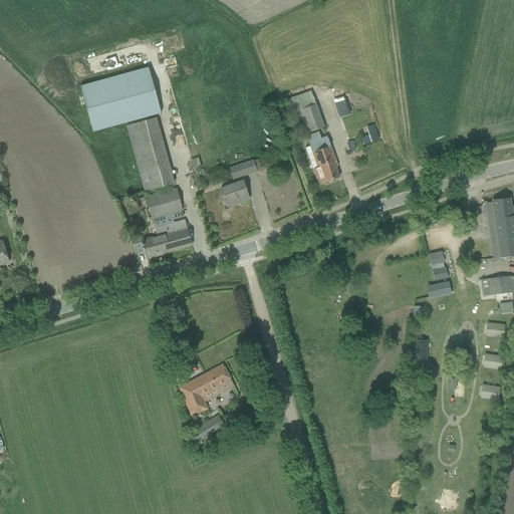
[(161,113),(148,68),(80,86),(92,133),(161,113)]
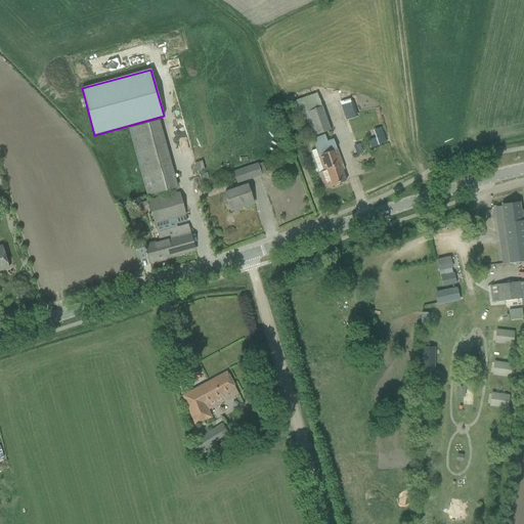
[(357,117),(355,110),(363,106),(360,98),(340,104),(345,121),(357,117)]
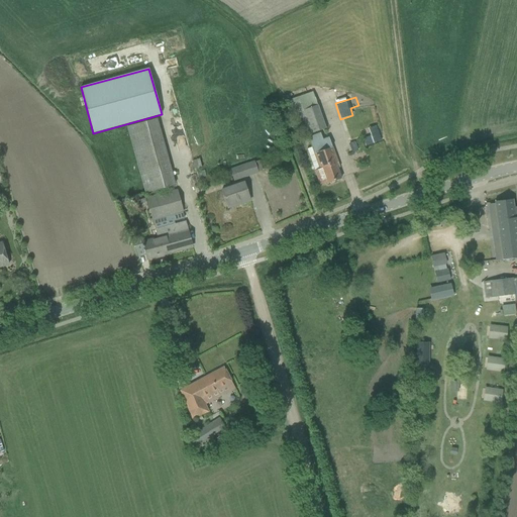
[(326,127),(317,105),(299,112),(305,127),(308,134),(326,127)]
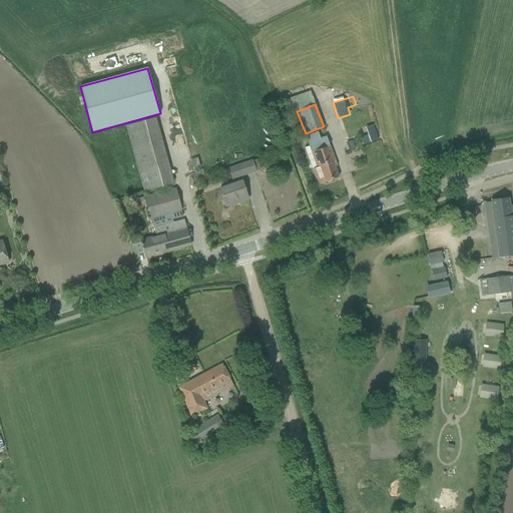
[(303,126),(297,111),(292,113),(297,128),(303,126)]
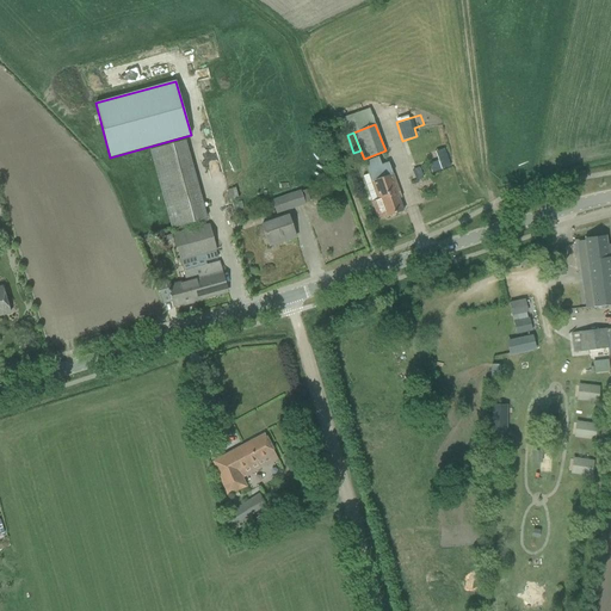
[(449,146),(448,135),(427,139),(430,149),(449,146)]
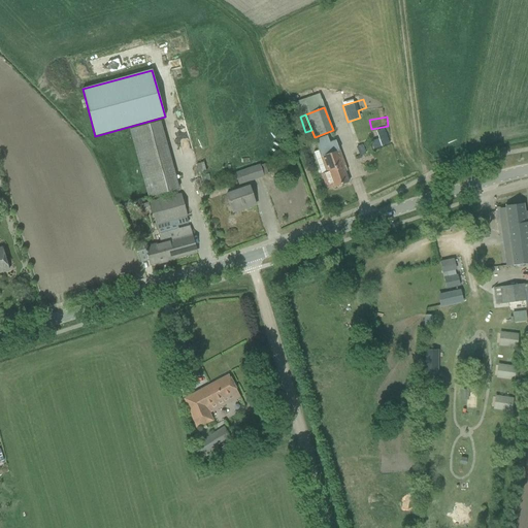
[(129,129),(147,196),(177,188),(159,121),(129,129)]
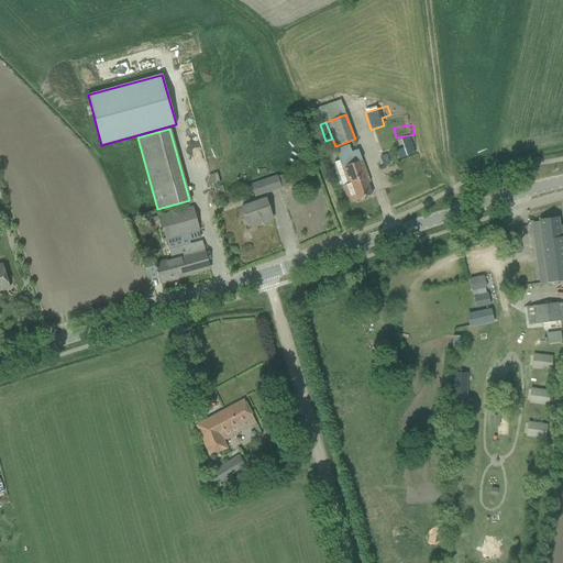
[(346,147),(341,150),(359,199),(372,195),(365,178),(367,177),(357,150),(349,153),(346,147)]
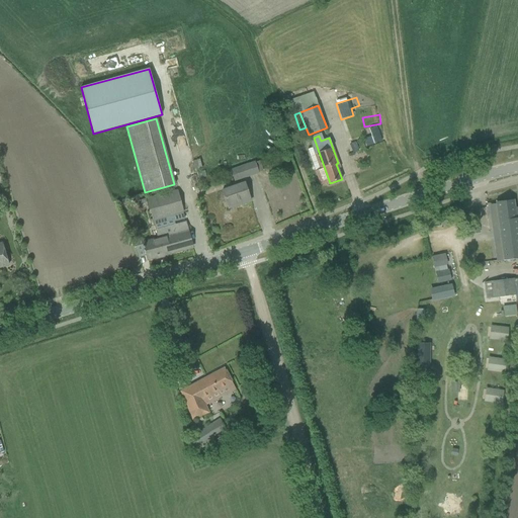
[(330,183),(314,138),(310,140),(313,148),(308,150),(320,185),(327,183),(328,184),(330,183)]
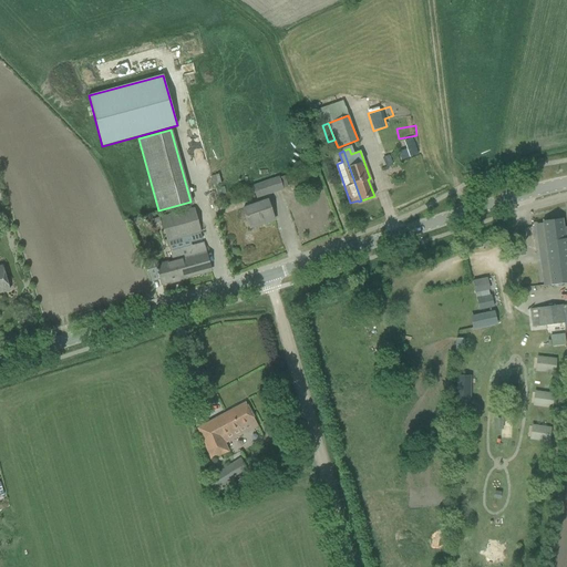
[(218,175),(210,176),(213,186),(220,184),(218,175)]
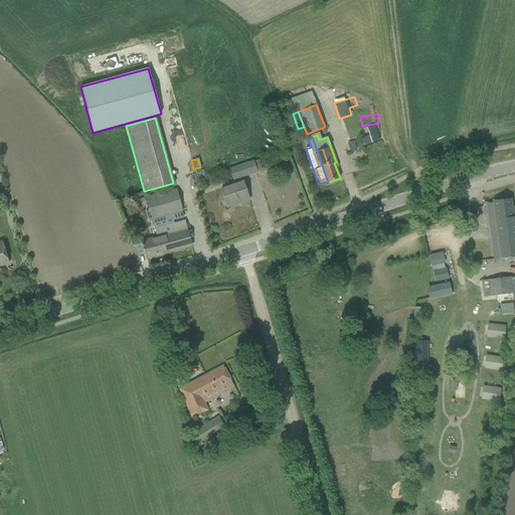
[(228,168),(231,179),(255,171),(251,160),(228,168)]
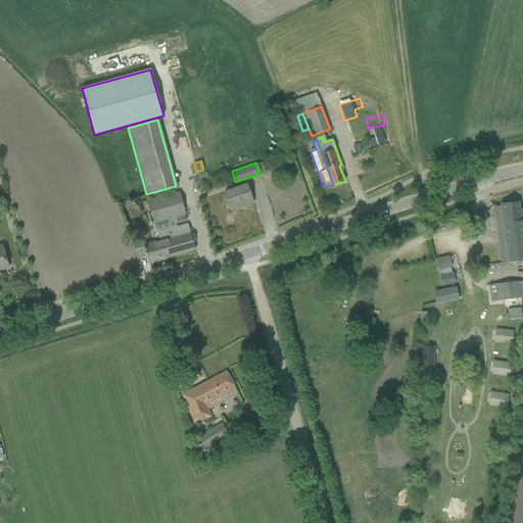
[(271,172),(273,179),(292,172),(289,164),(271,172)]
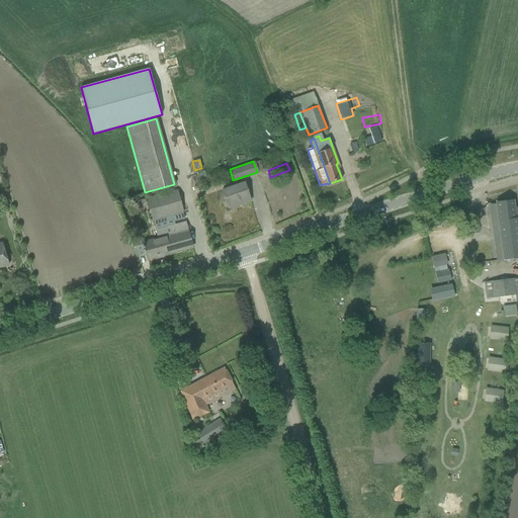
[(222,190),(228,208),(250,201),(244,183),(222,190)]
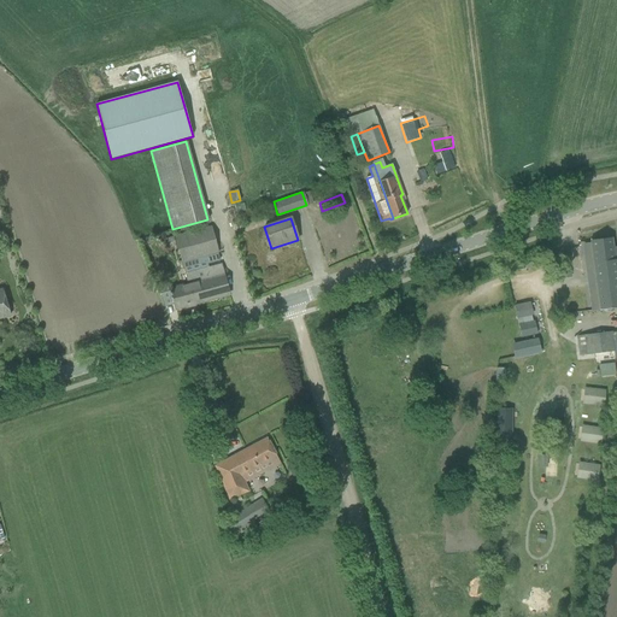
[(175,238),(181,262),(217,252),(210,228),(175,238)]
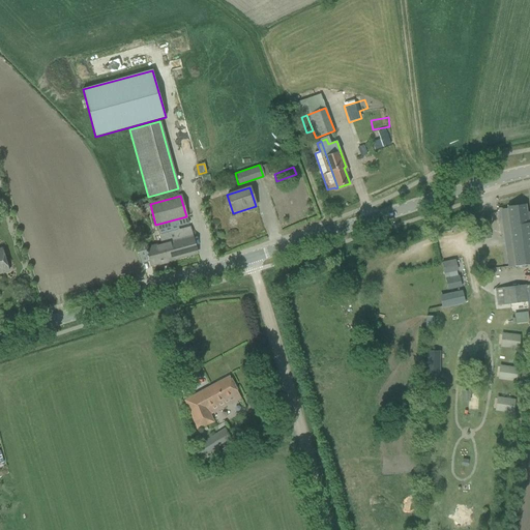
[(516,267),(529,264),(529,212),(527,213),(526,205),(507,207),(516,267)]
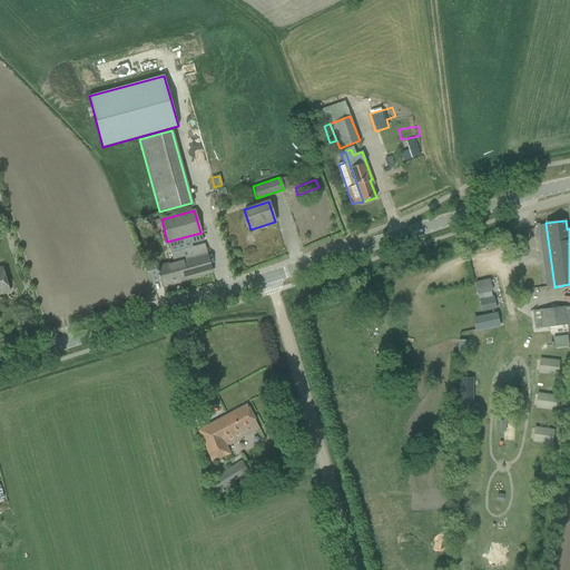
[(157,267),(161,286),(212,273),(204,245),(172,254),(174,263),(157,267)]
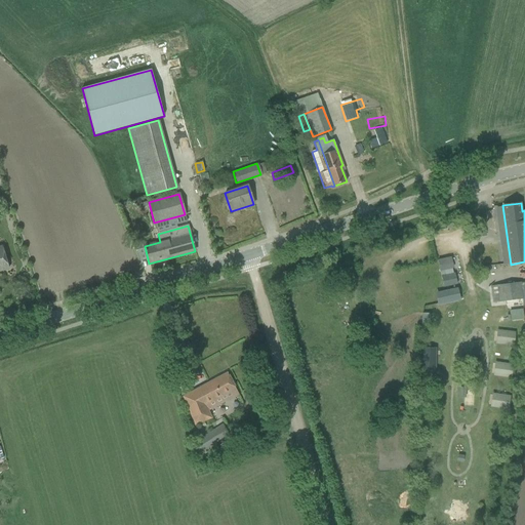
[(140,240),(134,242),(136,250),(143,248),(140,240)]
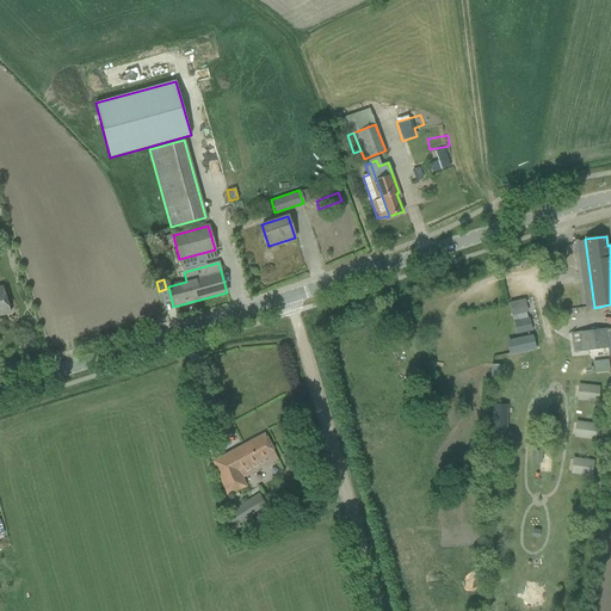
[(0,287),(0,315),(10,313),(2,287),(0,287)]
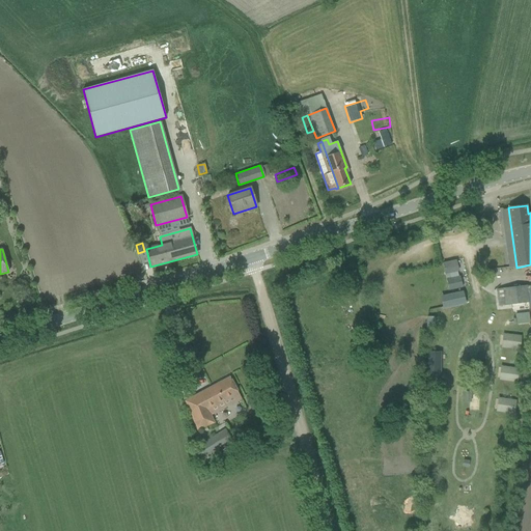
[(454,260),(442,263),(445,275),(457,272),(454,260)]
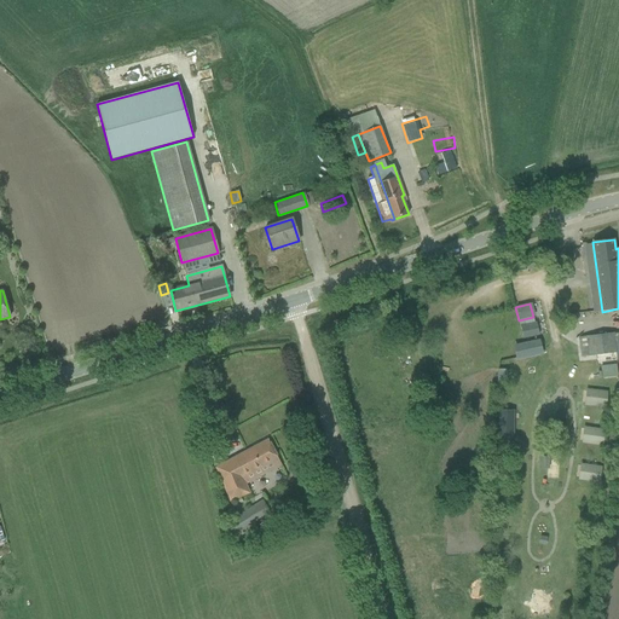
[(534,323),(520,327),(522,340),(537,336),(534,323)]
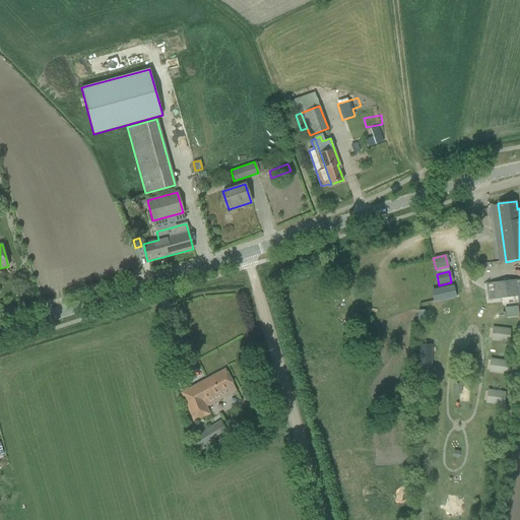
[(519,295),(519,278),(485,283),(488,300),(519,295)]
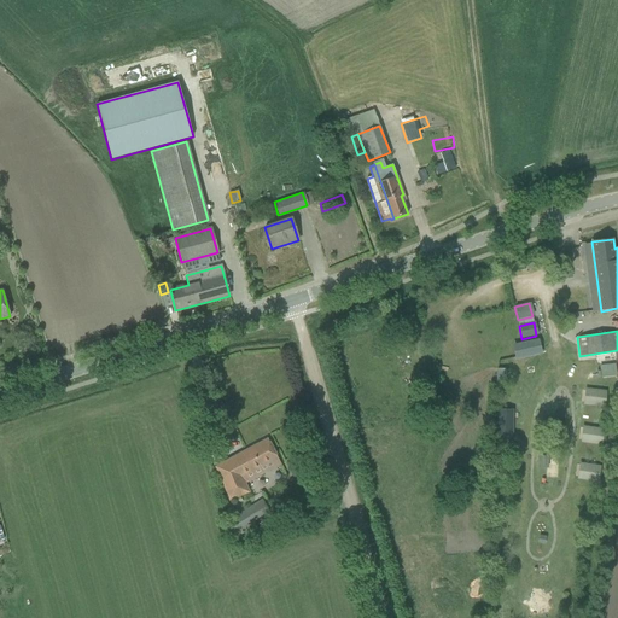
[(537,338),(512,343),(514,357),(540,351),(537,338)]
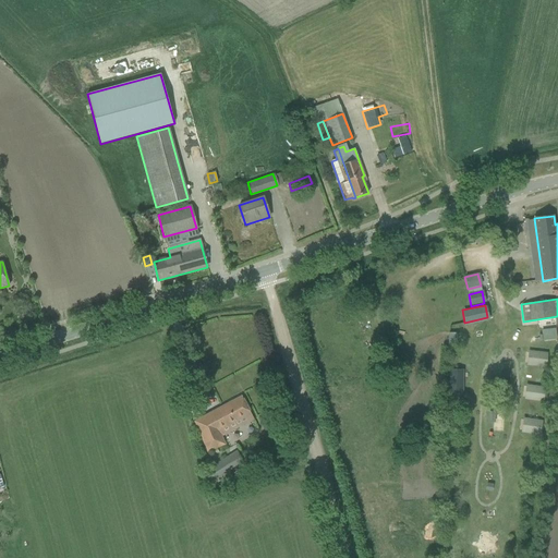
[(557,339),(556,328),(541,330),(542,336),(538,337),(538,340),(542,340),(542,341),(557,339)]
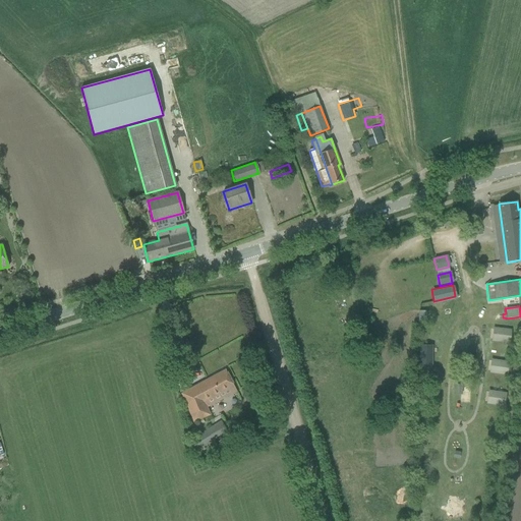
[(493,328),(491,340),(508,341),(509,329),(493,328)]
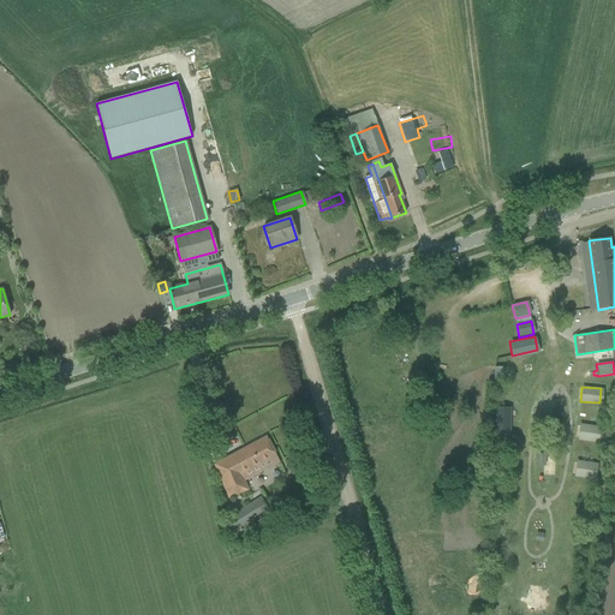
[(496,408),(496,436),(509,436),(509,408),(496,408)]
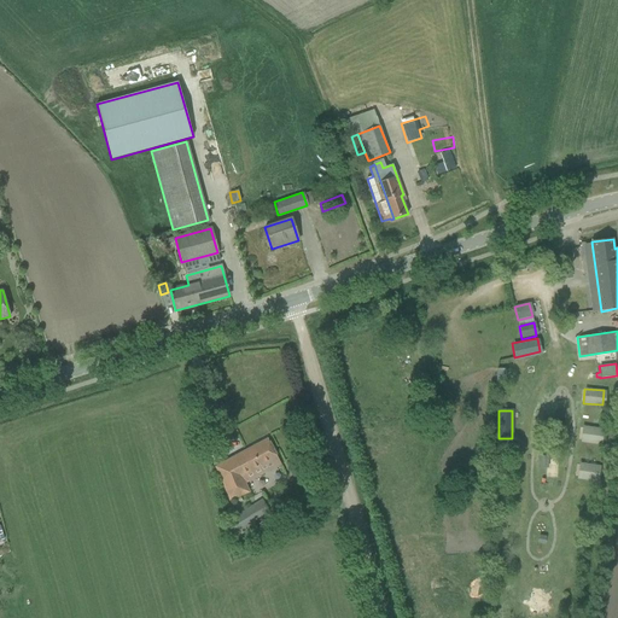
[(579,442),(601,444),(604,427),(581,425),(579,442)]
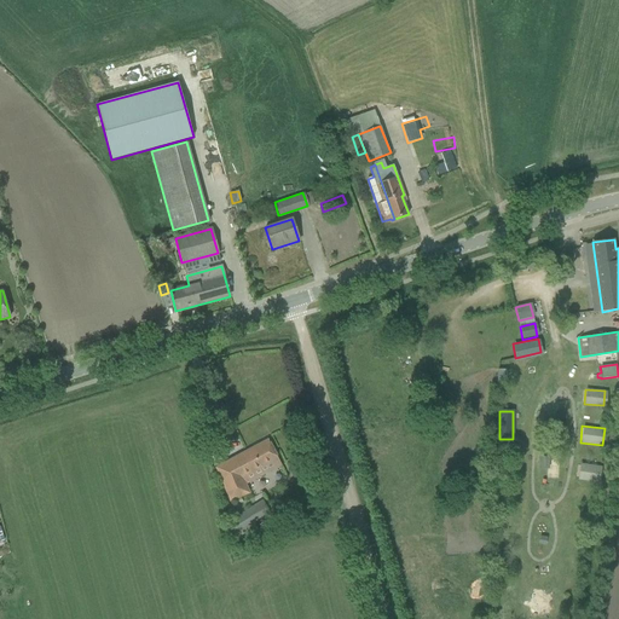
[(215,468),(230,502),(249,493),(244,484),(273,469),(281,464),(267,440),(215,468)]
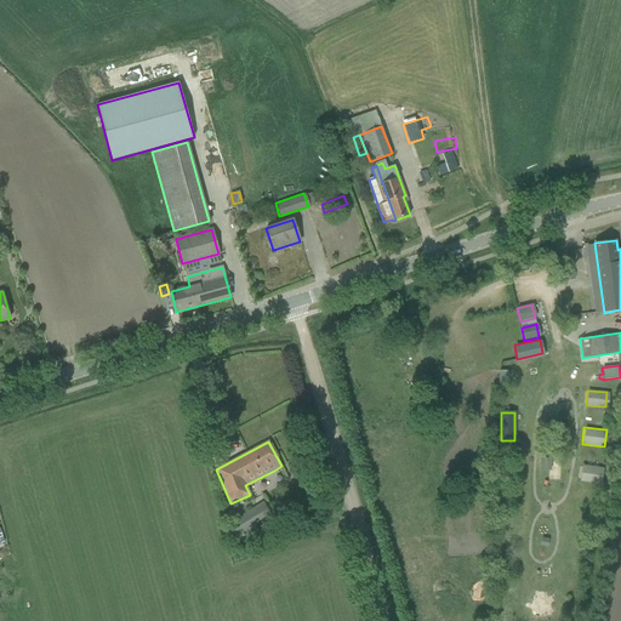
[(579,482),(600,483),(600,467),(580,466),(579,482)]
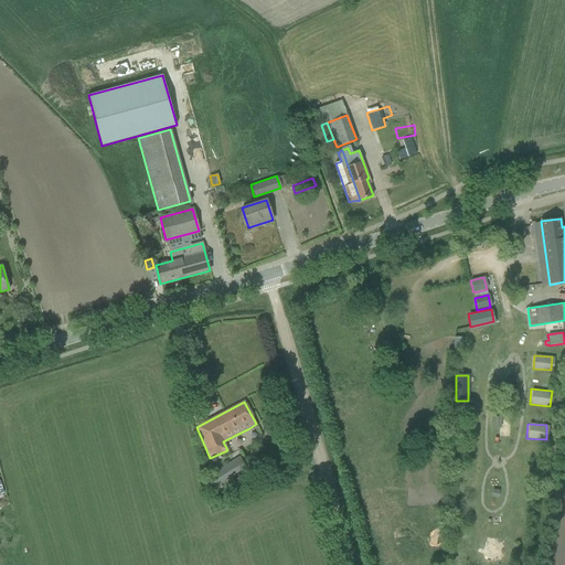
[(208,478),(214,488),(246,468),(240,457),(208,478)]
